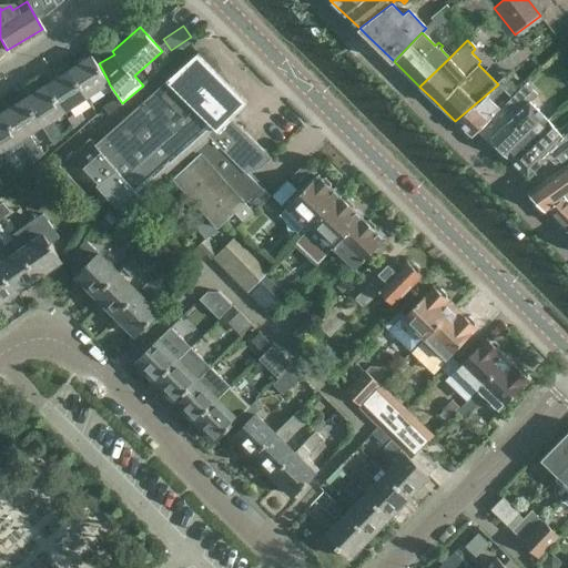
[(128,214),(172,174),(173,174),(211,138),(246,172),(262,168),(272,158),(231,118),(247,101),(198,52),(114,128),(109,121),(92,137),(92,138),(63,164),(100,205),(111,196),(128,214)]
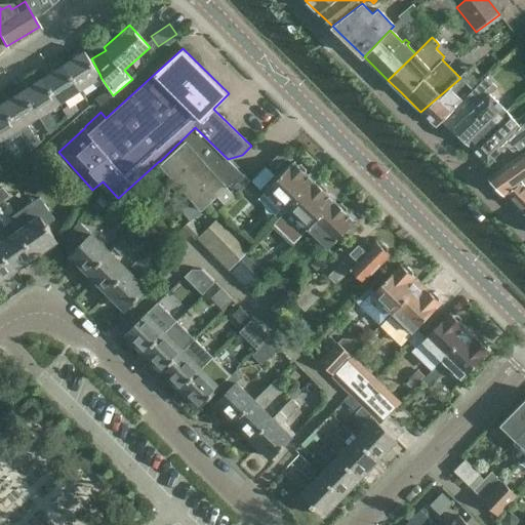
[(86,50),(66,64),(82,89),(101,77),(101,76),(91,58),(86,50)]
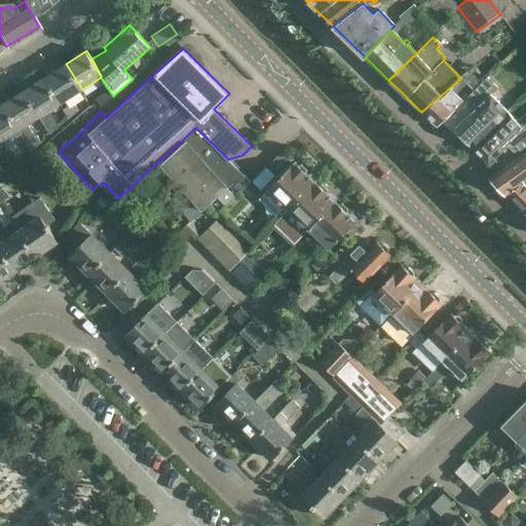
[(66,64),(45,77),(62,102),(82,89),(66,64)]
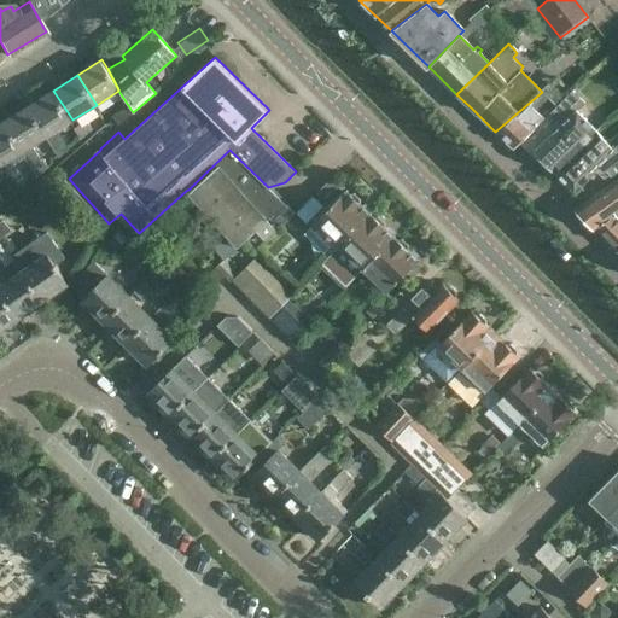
[(513,149),(522,141),(560,103),(548,87),(542,92),(495,132),(513,149)]
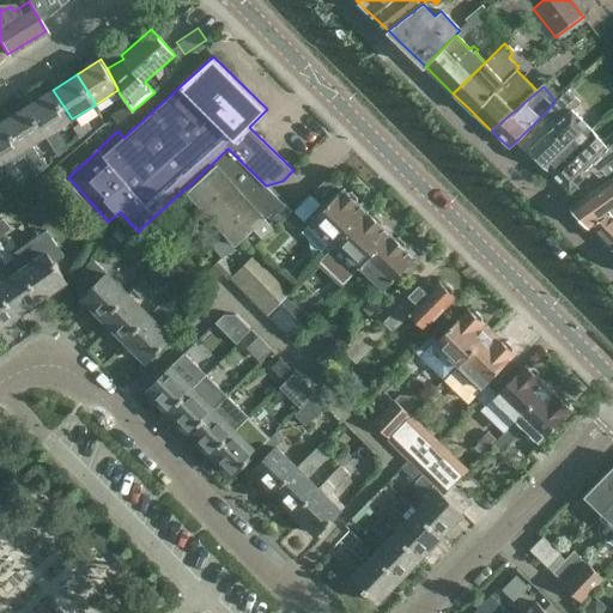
[(29,104),(48,134),(60,153),(67,147),(56,128),(72,119),(53,90),(29,104)]
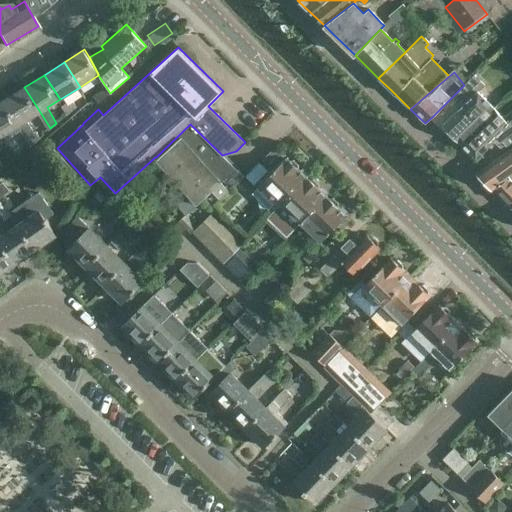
[(437,121),(456,140),(491,105),(477,91),(484,85),(473,75),(464,85),(432,117),(437,121)]
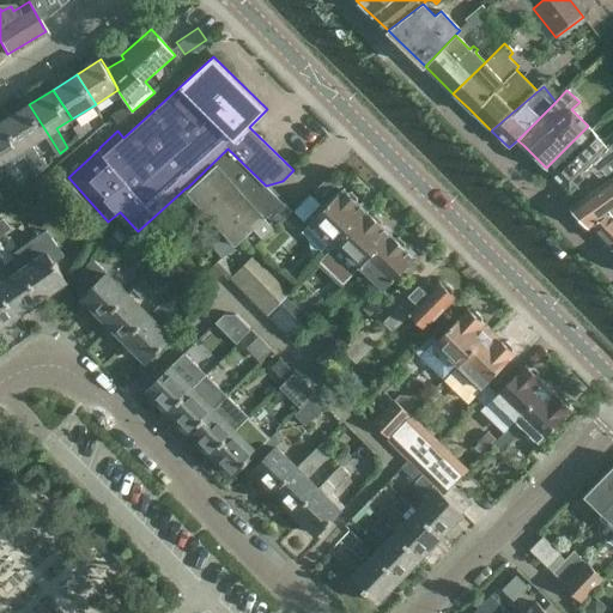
[(32,163),(38,174),(48,167),(42,157),(41,158),(31,144),(48,134),(29,104),(5,120),(24,149),(32,163)]
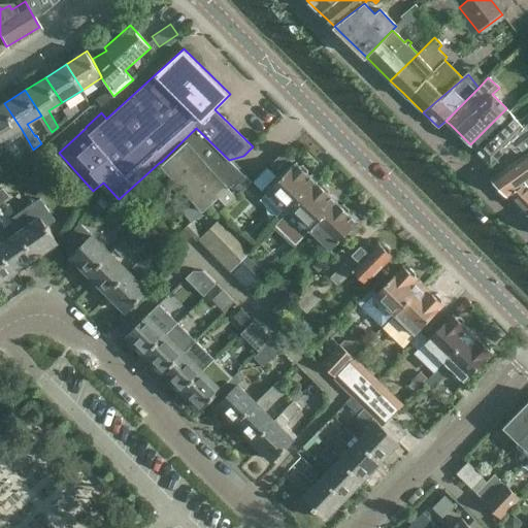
[(109,90),(97,98),(102,107),(113,96),(109,90)]
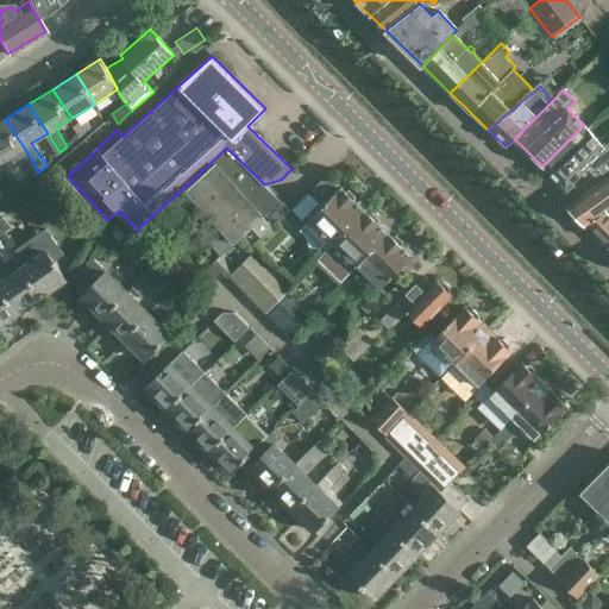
[(0,163),(24,148),(5,119),(0,121),(0,163)]
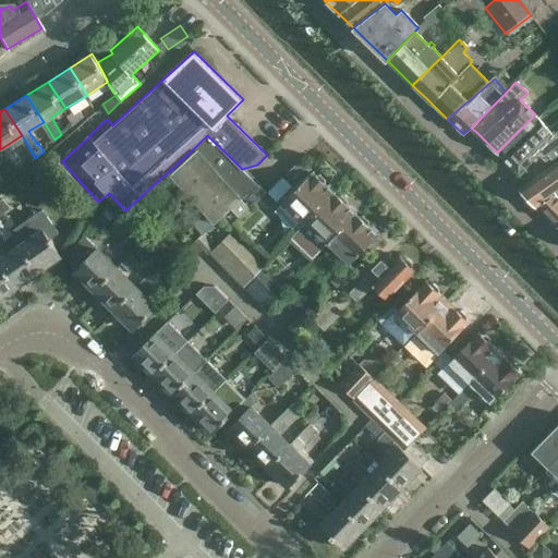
[(67,117),(72,125),(83,117),(77,109),(67,117)]
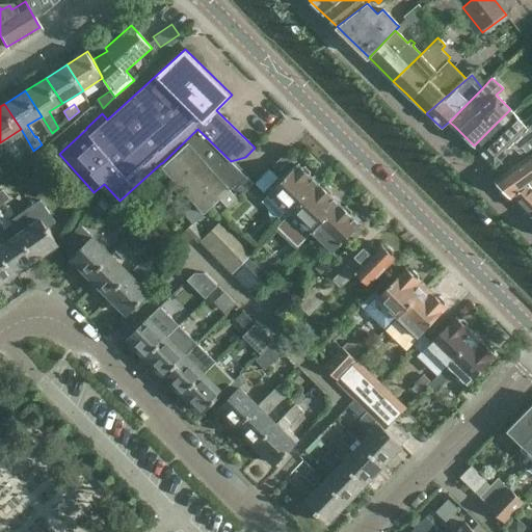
[(510,109),(474,145),(494,165),(513,147),(522,155),(531,148),(531,114),(523,122),(514,113),(510,109)]
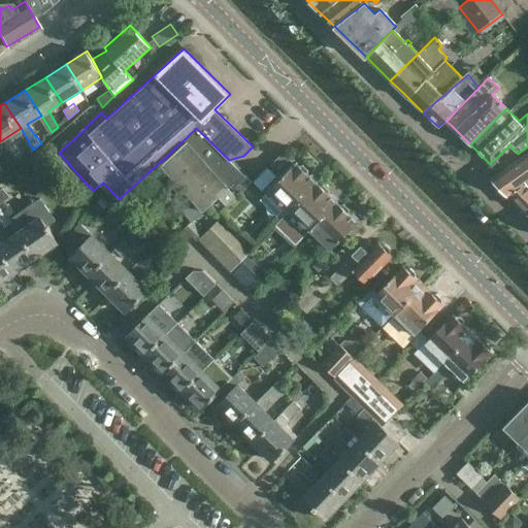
[(252,183),(196,128),(161,162),(203,210),(219,196),(227,205),(252,183)]
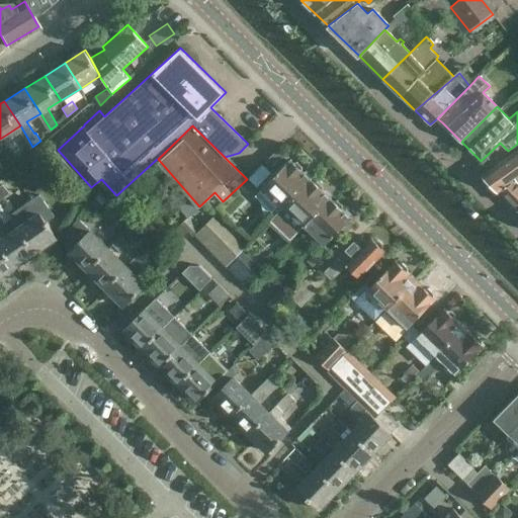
[(32,147),(27,138),(21,142),(27,151),(32,147)]
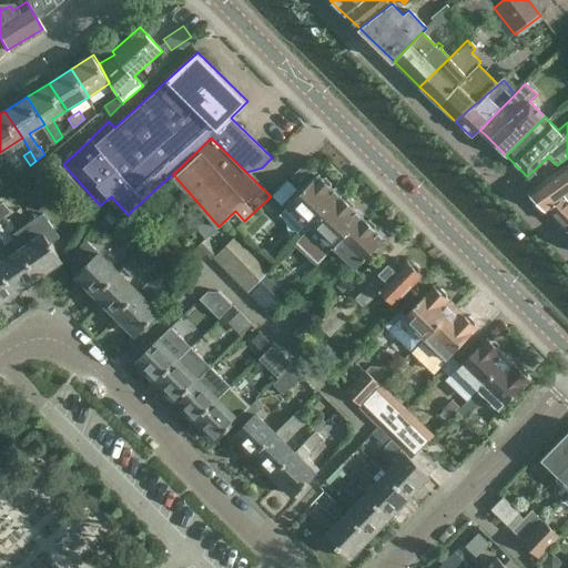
[(567,164),(528,192),(548,212),(567,198),(567,164)]
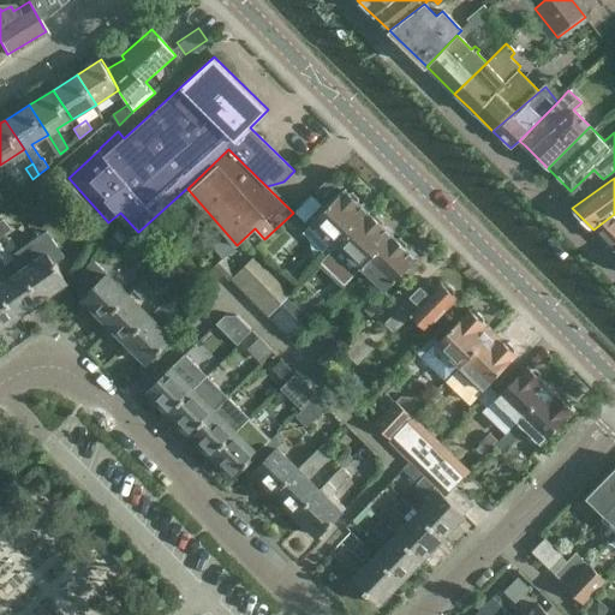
[(336,244),(338,245),(369,213),(359,203),(359,198),(353,192),(348,192),(345,189),(314,222),(303,232),(326,255),(336,244)]
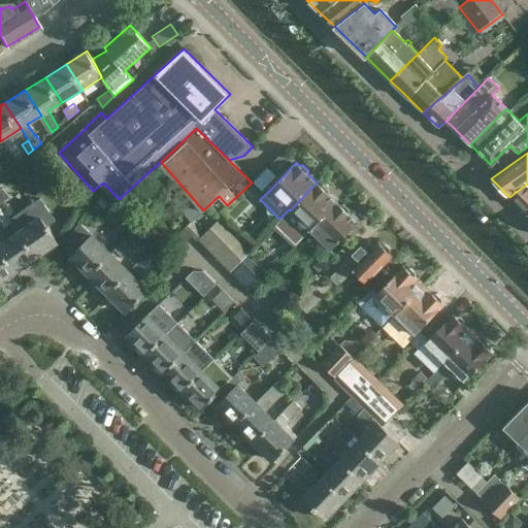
[(1,188),(0,189),(0,204),(9,197),(7,195),(17,188),(11,182),(2,189),(1,188)]
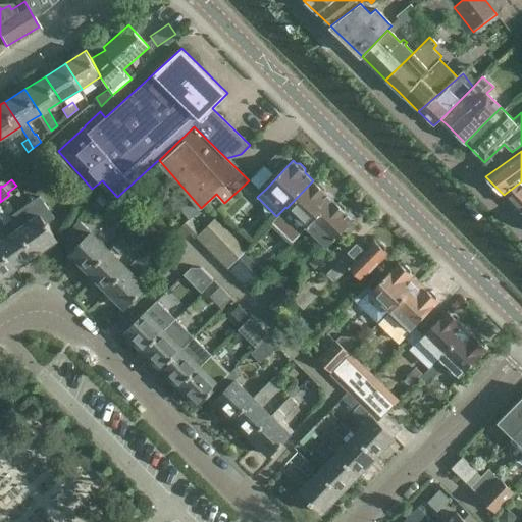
[(286,208),(306,227),(332,199),(325,192),(325,187),(319,181),(314,181),(313,180),(286,208)]
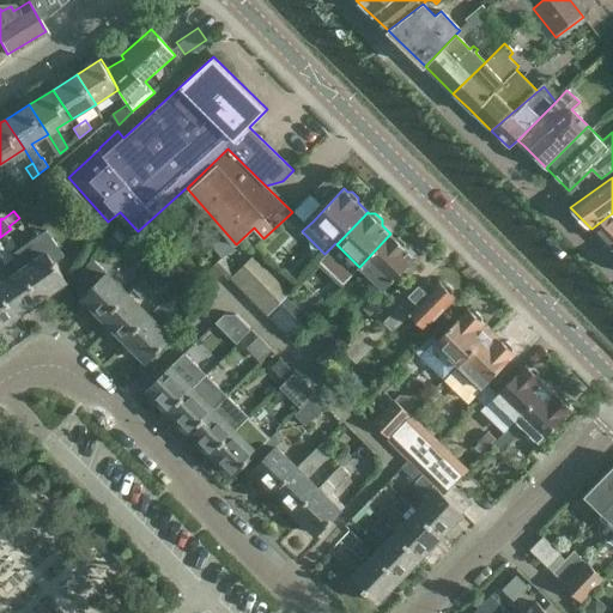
[(612,213),(592,229),(593,231),(611,250),(612,249),(612,248),(612,213)]
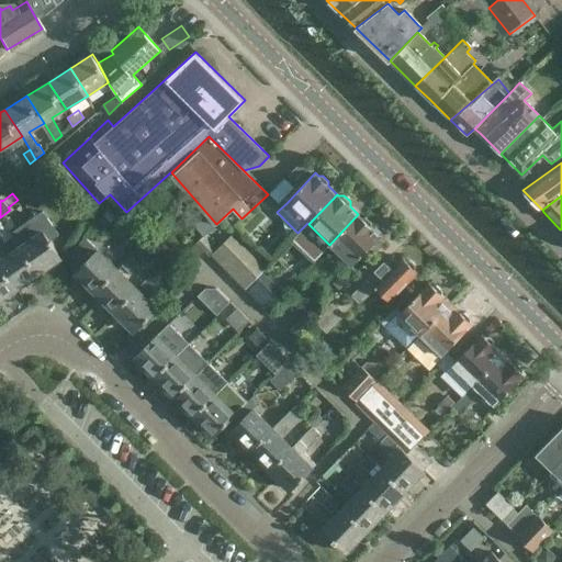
[(358,214),(329,245),(351,266),(381,236),(371,227),(371,222),(367,216),(361,217),(358,214)]
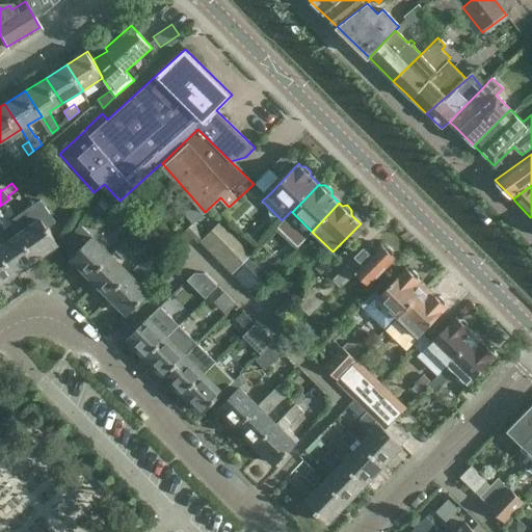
[(41,218),(19,234),(36,259),(58,243),(41,218)]
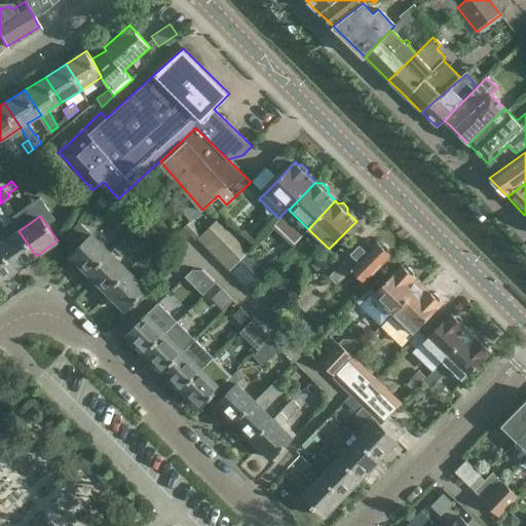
[(96,230),(103,237),(112,228),(105,221),(96,230)]
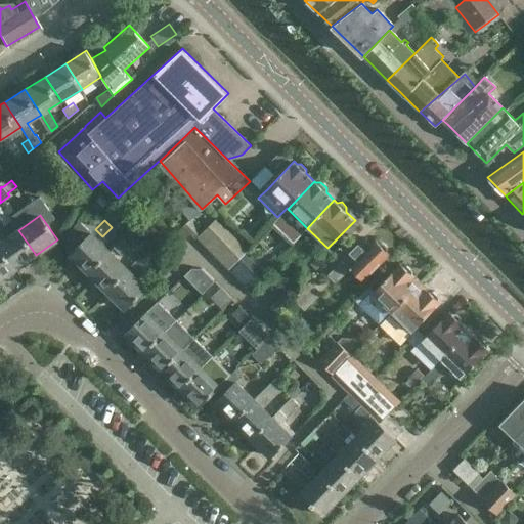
[(201,244),(227,270),(246,252),(253,245),(244,236),(237,243),(220,224),(201,244)]
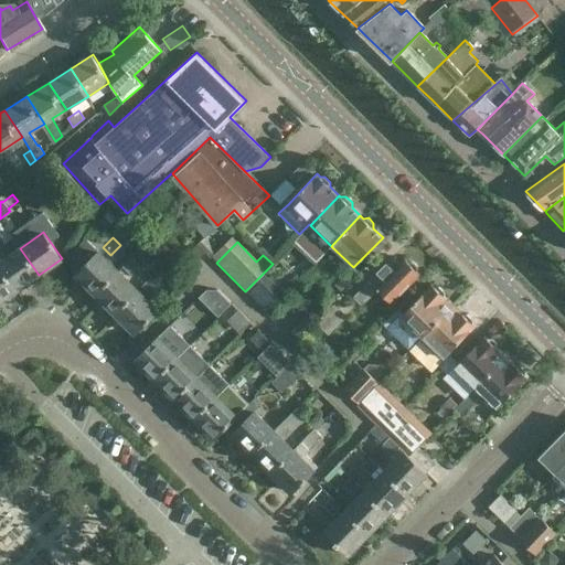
[(0,266),(16,290),(39,275),(20,248),(8,256),(6,253),(0,256),(0,266)]
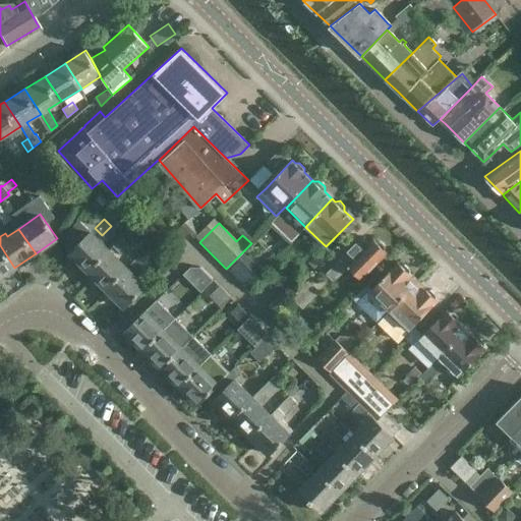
[(70,251),(89,271),(109,250),(91,231),(70,251)]
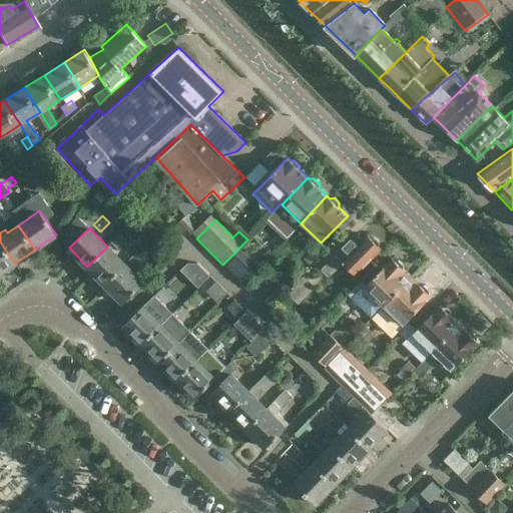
[(110,242),(118,249),(127,241),(119,233),(110,242)]
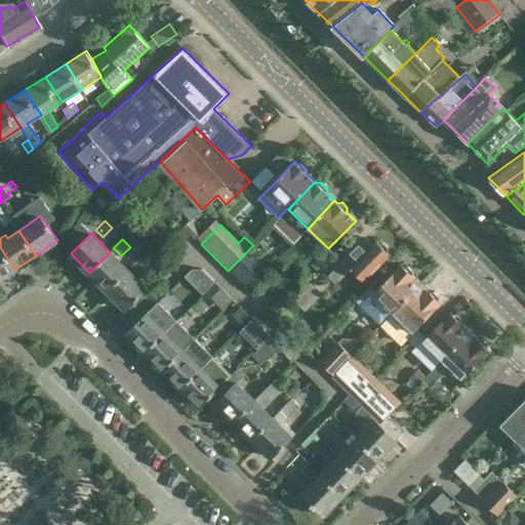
[(390,254),(389,252),(389,247),(385,243),(379,243),(376,241),(372,246),(366,241),(361,246),(359,244),(353,249),(347,243),(326,264),(342,278),(351,269),(364,281),(390,254)]
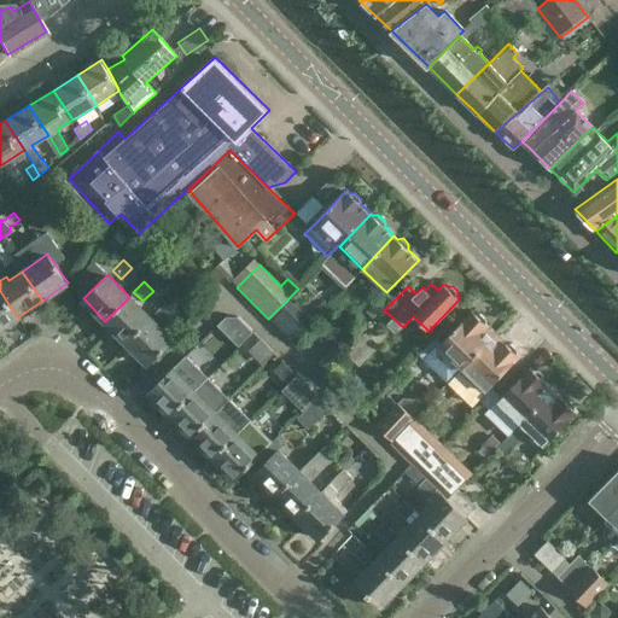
[(0,291),(0,328),(17,318),(0,291)]
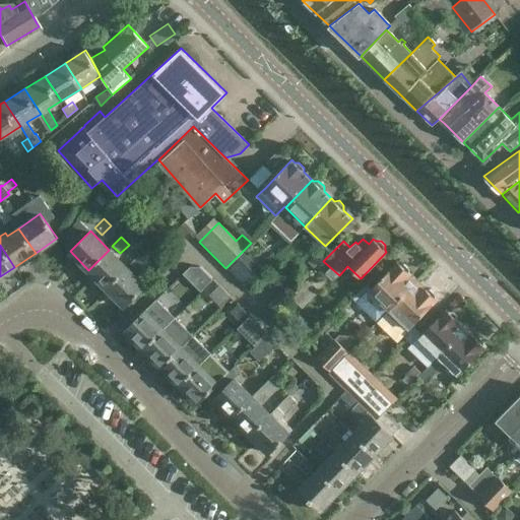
[(88,270),(107,287),(126,267),(109,250),(88,270)]
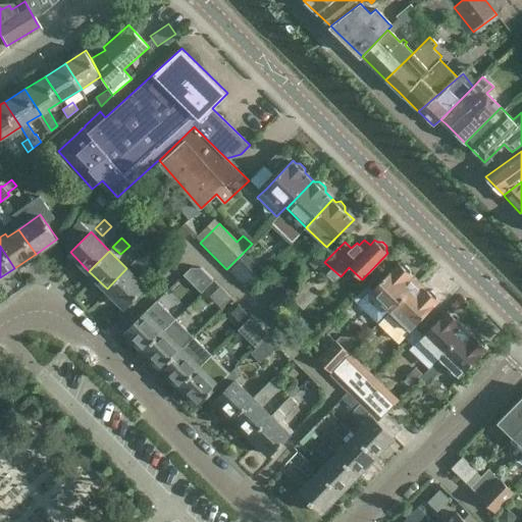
[(226,269),(247,290),(265,271),(245,251),(226,269)]
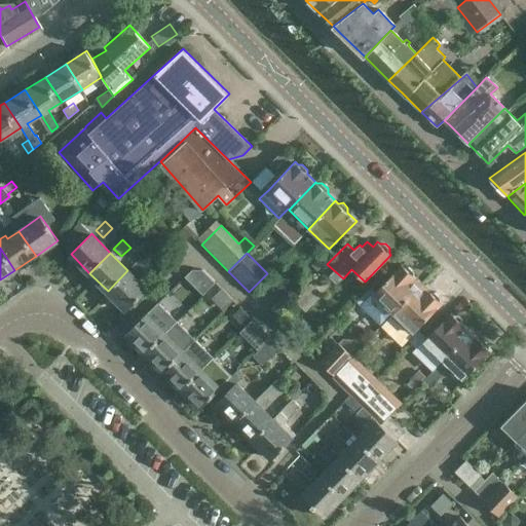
[(132,266),(140,274),(148,265),(141,258),(132,266)]
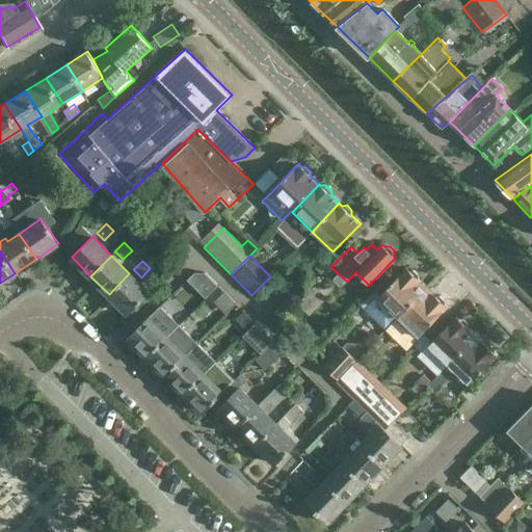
[(198,266),(188,278),(207,295),(218,284),(198,266)]
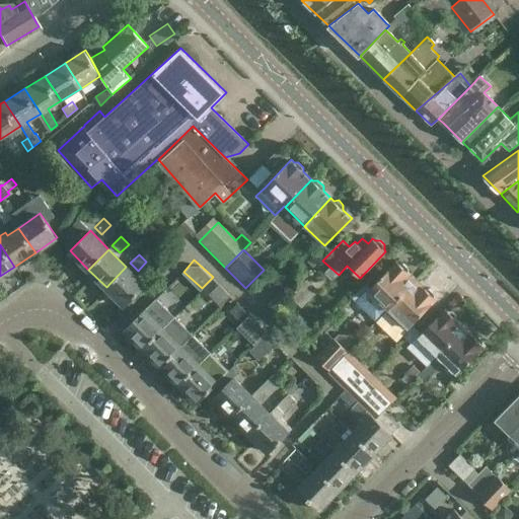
[(388,308),(416,281),(411,277),(412,275),(409,273),(409,268),(403,264),(398,264),(396,262),(370,290),(365,285),(352,298),(376,321),(382,315),(388,308)]
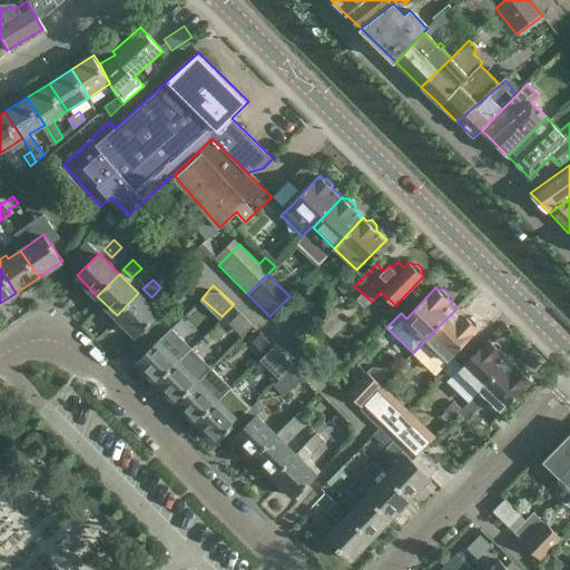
[(138,293),(117,315),(137,335),(159,313),(138,293)]
